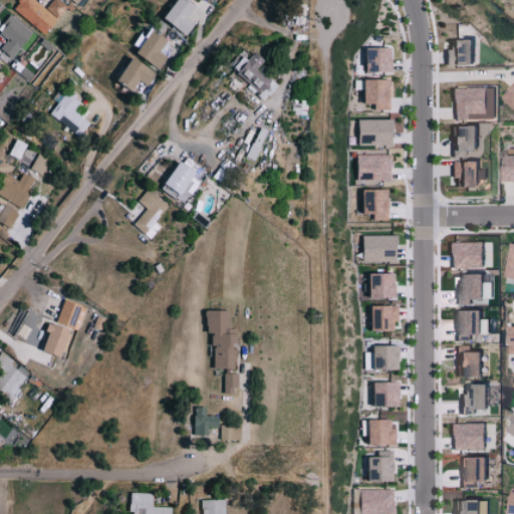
[(20,0),(14,7),(44,34),(57,20),(35,0),(20,0)]
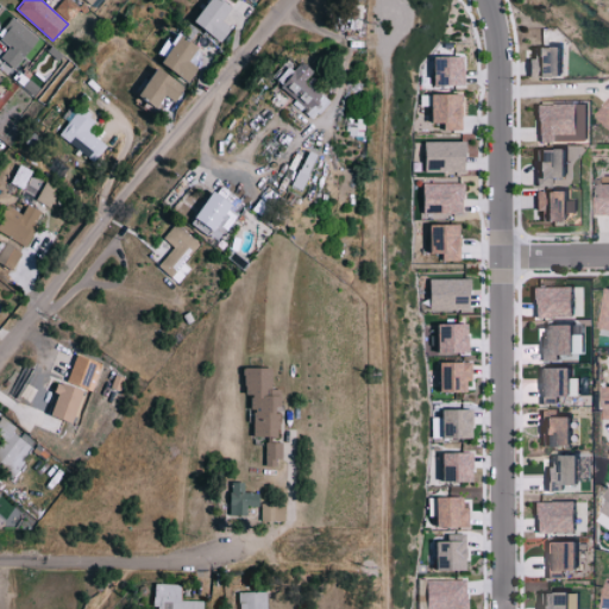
[(69,22),(80,7),(70,0),(62,0),(55,10),(69,22)]
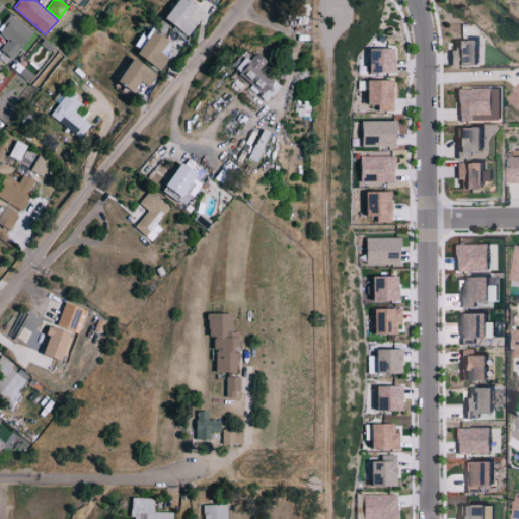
[(195,36),(204,24),(195,17),(203,7),(194,0),(183,0),(174,12),(173,11),(169,16),(195,36)]
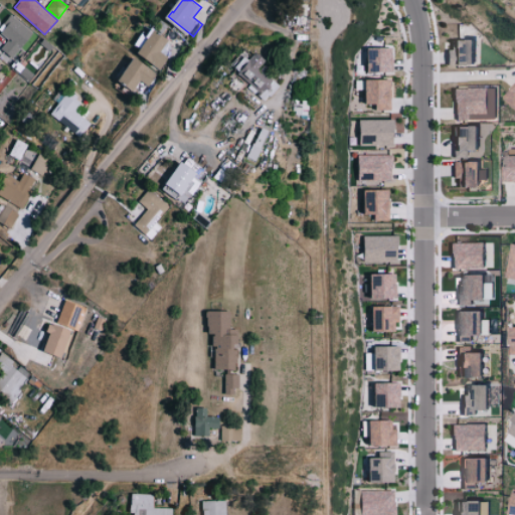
[(1,49),(14,58),(33,32),(10,16),(0,29),(0,30),(9,37),(1,49)]
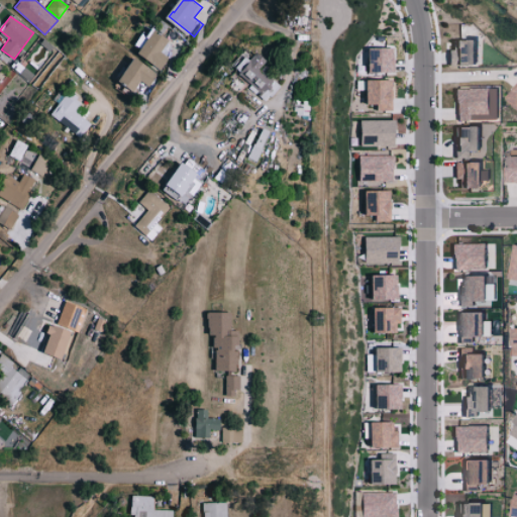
[(142,57),(169,69),(174,57),(167,54),(174,37),(154,29),(142,57)]
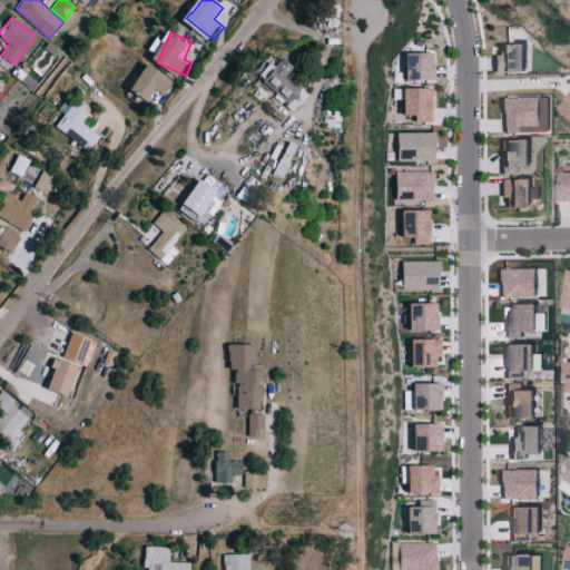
[(530,45),(502,46),(502,55),(498,55),(498,72),(530,71),(530,45)]
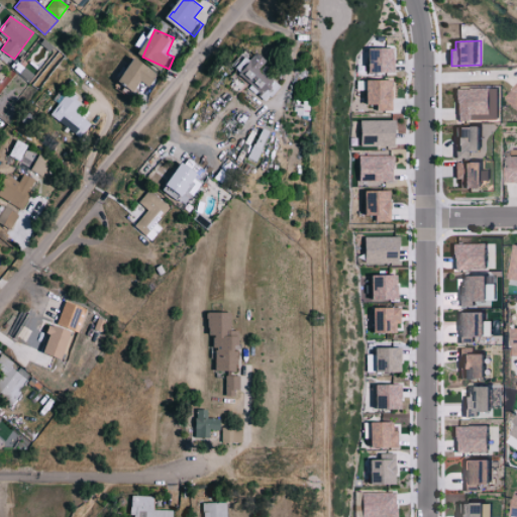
[(395,47),(372,48),(372,73),(395,73),(395,47)]
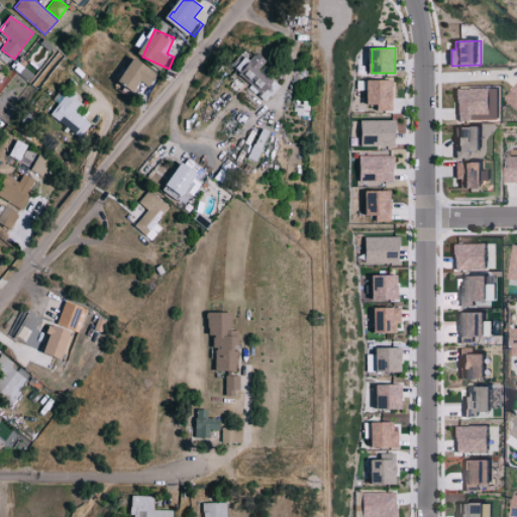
[(144,82),(154,87),(163,73),(136,58),(123,83),(139,91),(144,82)]
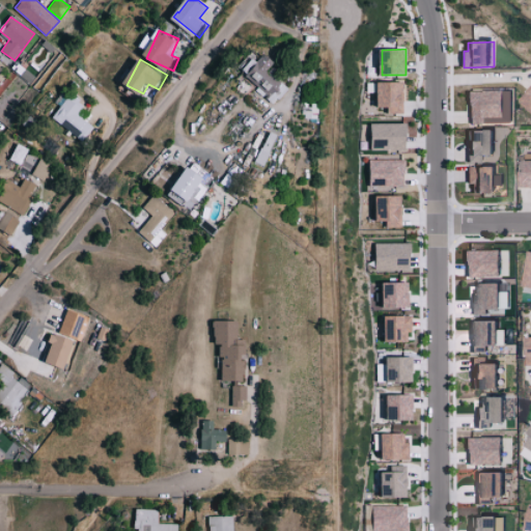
[(403,82),(380,83),(381,108),(389,108),(389,114),(404,113),(403,82)]
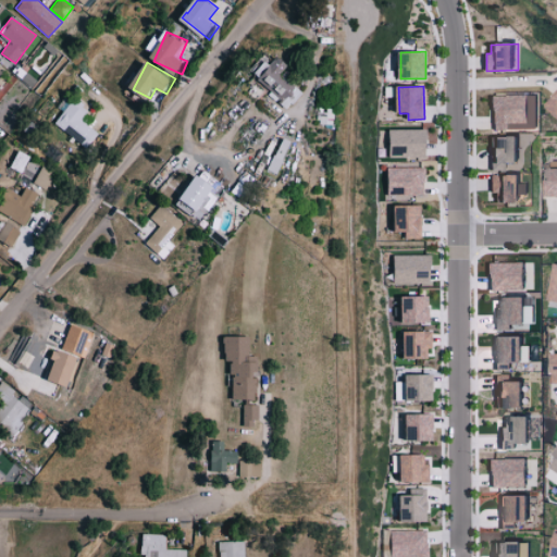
[(530,95),(494,96),(495,131),(531,130),(530,95)]
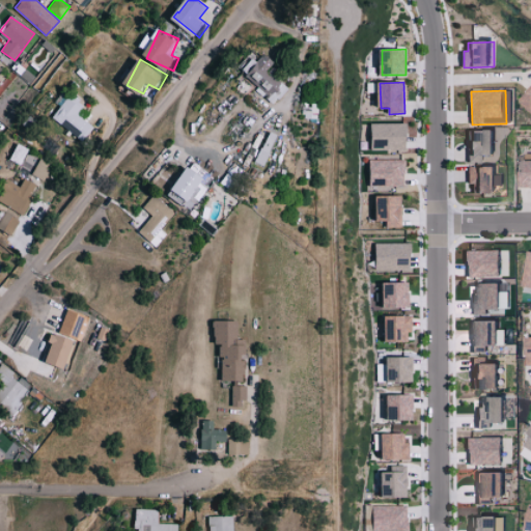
[(78,114),(84,106),(67,93),(50,116),(82,141),(93,127),(78,114)]
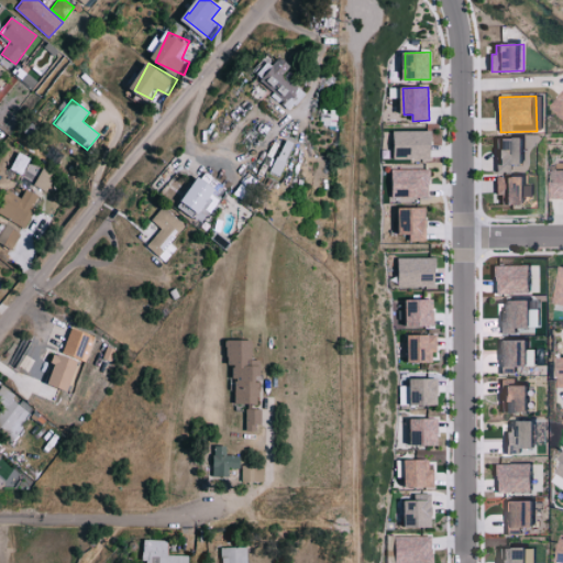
[(433,132),(396,131),(396,158),(432,159),(433,132)]
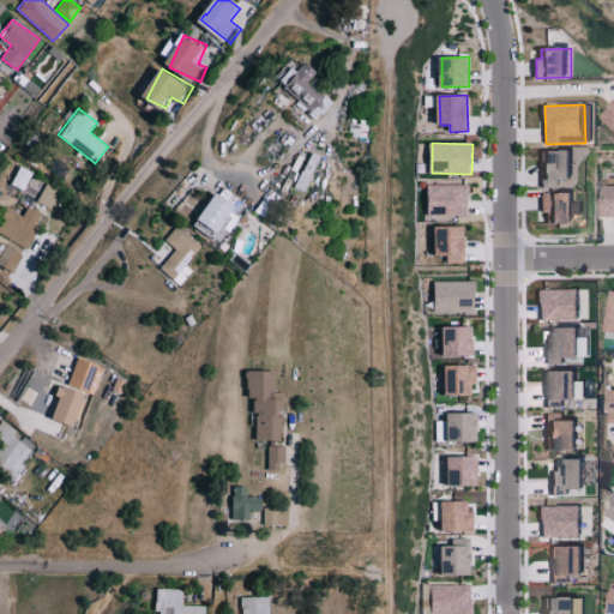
[(576,150),(543,150),(543,187),(560,187),(560,180),(577,180),(576,150)]
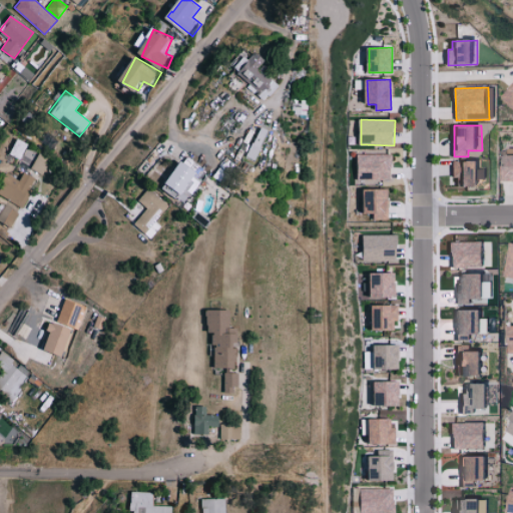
[(10,154),(20,159),(27,144),(17,139),(10,154)]
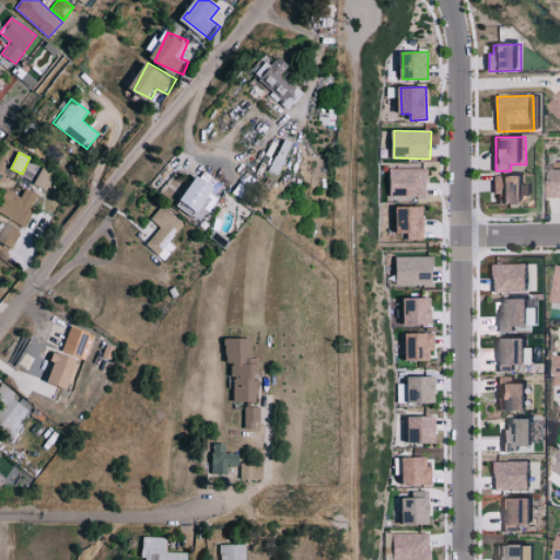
[(559,197),(559,162),(553,163),(553,182),(547,182),(547,198),(559,197)]
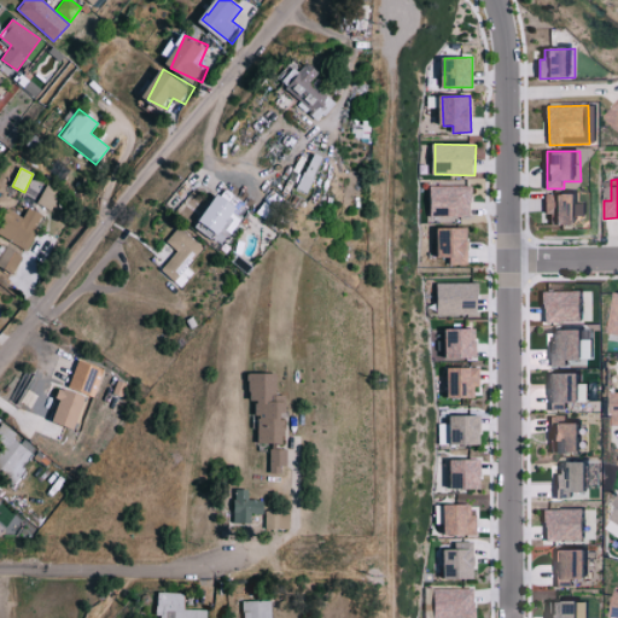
[(52,210),(60,188),(46,184),(38,205),(52,210)]
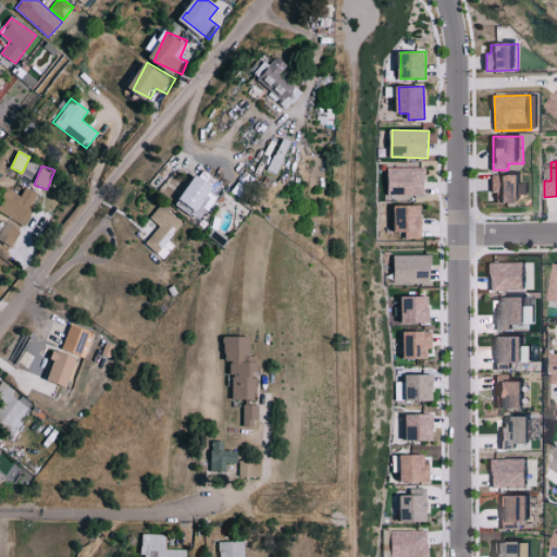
[(388,195),(425,196),(425,168),(390,168),(388,195)]
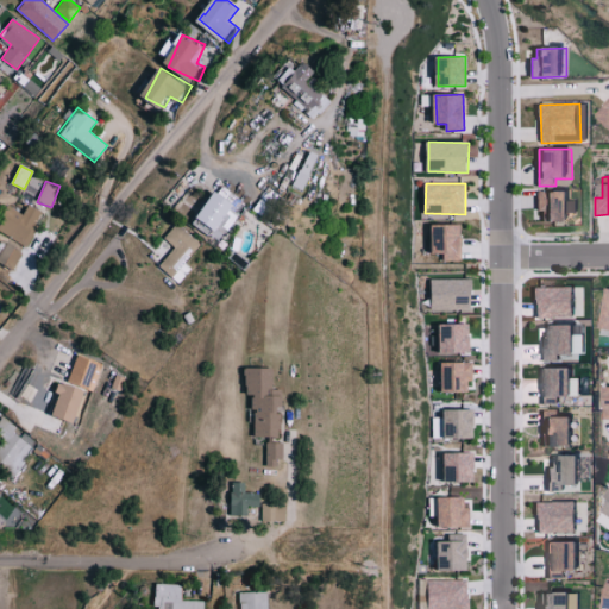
[(221,225),(242,200),(231,192),(211,217),(221,225)]
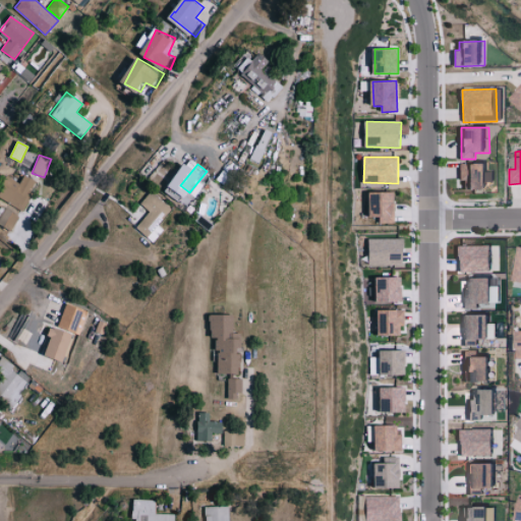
[(463,189),(491,188),(490,164),(462,164),(463,189)]
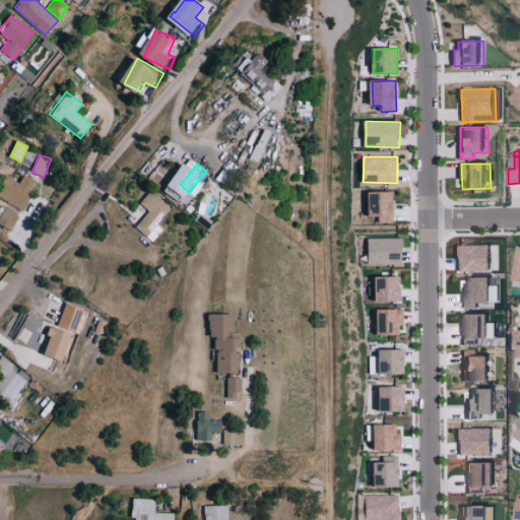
[(0,198),(22,210),(37,181),(23,175),(19,182),(6,176),(0,188),(0,198)]
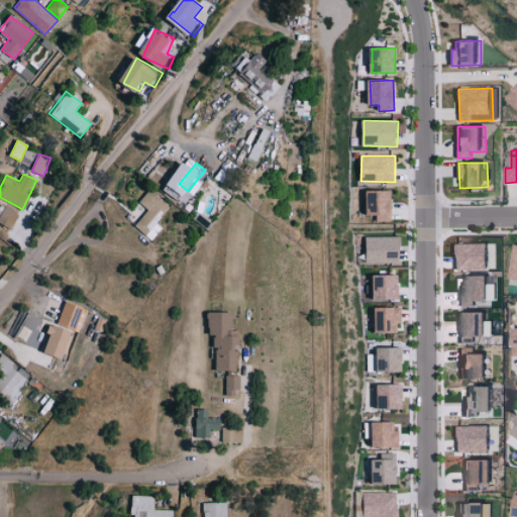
[(167,224),(181,209),(160,190),(148,203),(158,211),(143,226),(161,241),(172,228),(167,224)]
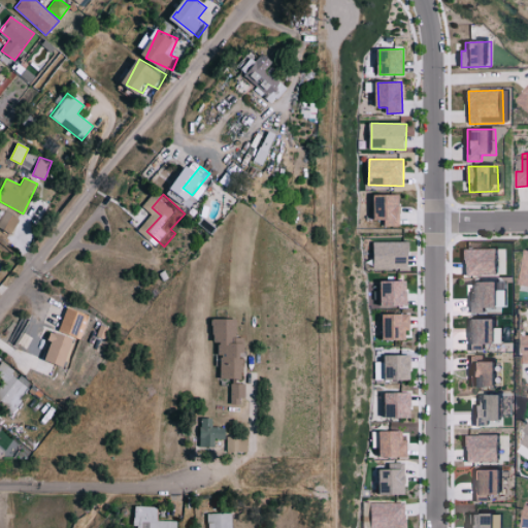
[(400,226),(400,195),(373,195),(373,220),(385,220),(385,226),(400,226)]
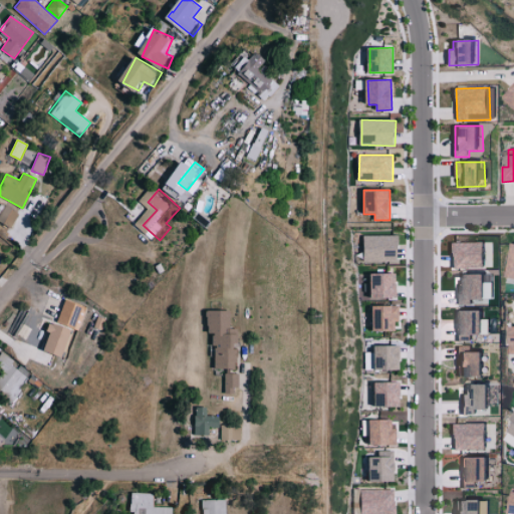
[(8,215),(2,212),(0,216),(0,220),(12,226),(18,214),(10,210),(8,215)]
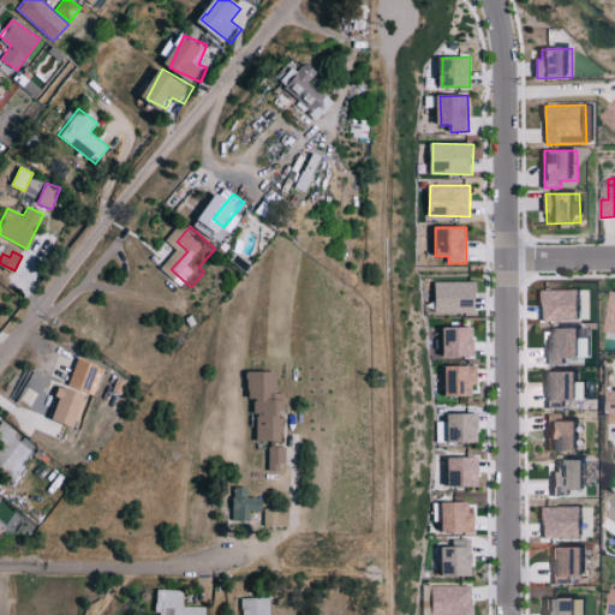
[(436,281),(436,312),(477,314),(477,282),(436,281)]
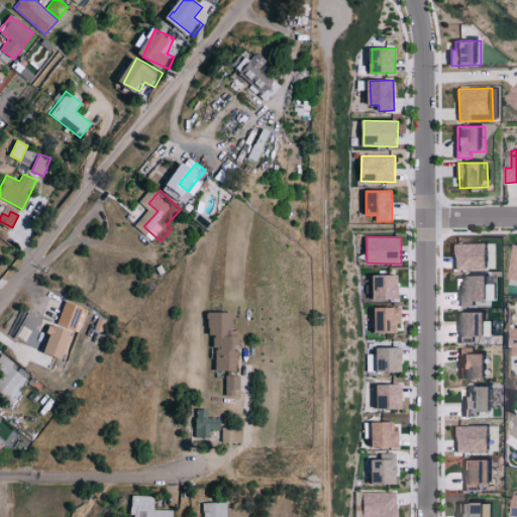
[(455,244),(455,270),(491,270),(490,243),(455,244)]
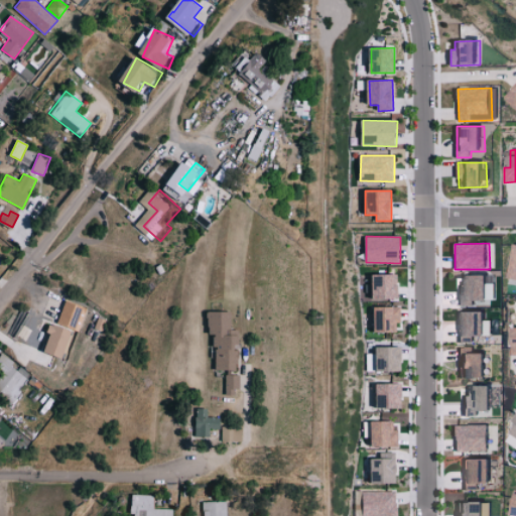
[(398,274),(370,275),(370,291),(374,291),(374,299),(398,298),(398,274)]
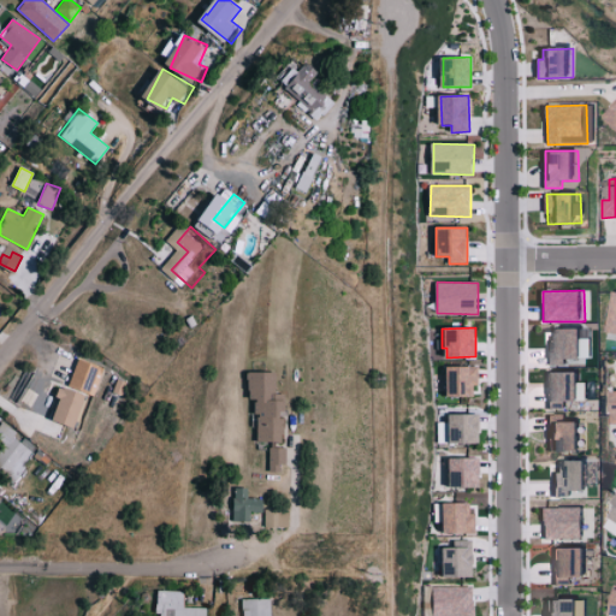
[(585,330),(552,330),(552,366),(569,366),(569,360),(585,360),(585,330)]
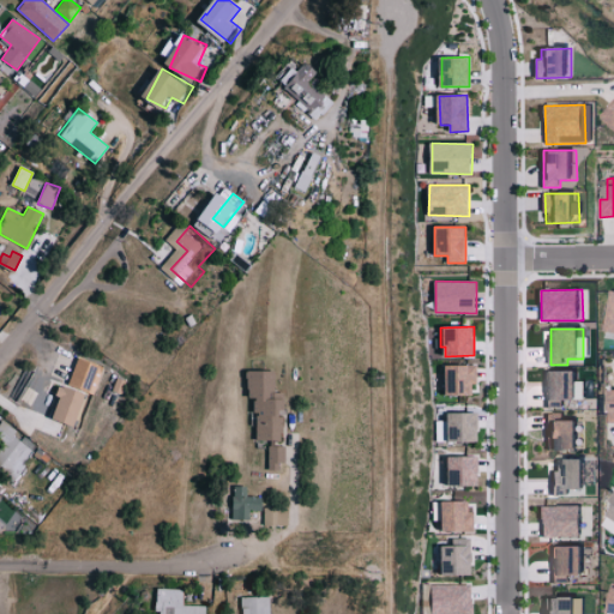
[(102,366),(76,359),(67,385),(94,393),(102,366)]
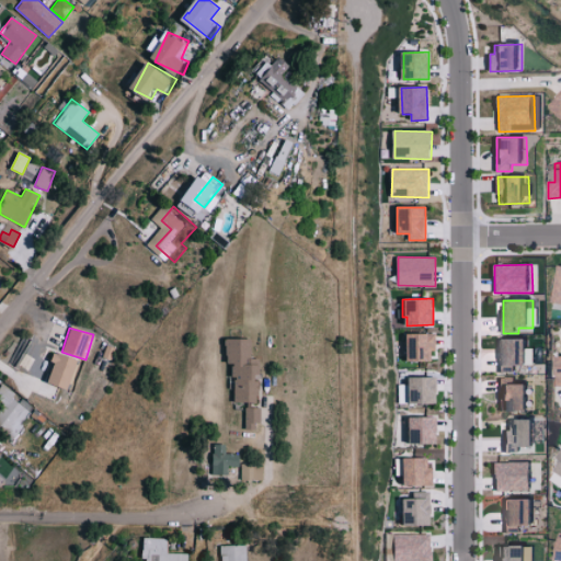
[(436,351),(436,333),(407,334),(408,361),(432,359),(431,352),(436,351)]
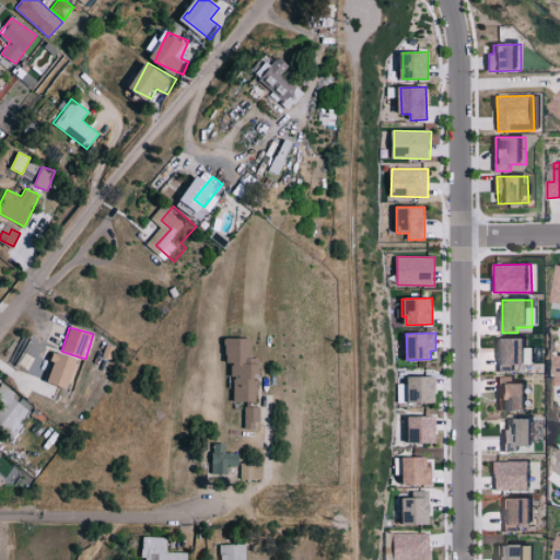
[(248,404),(275,405),(276,366),(268,365),(269,340),(241,339),(240,364),(249,365),(248,404)]
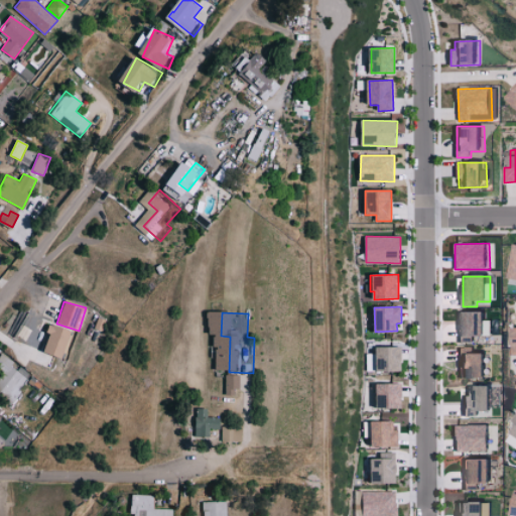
[(488,338),(487,312),(460,313),(461,339),(488,338)]
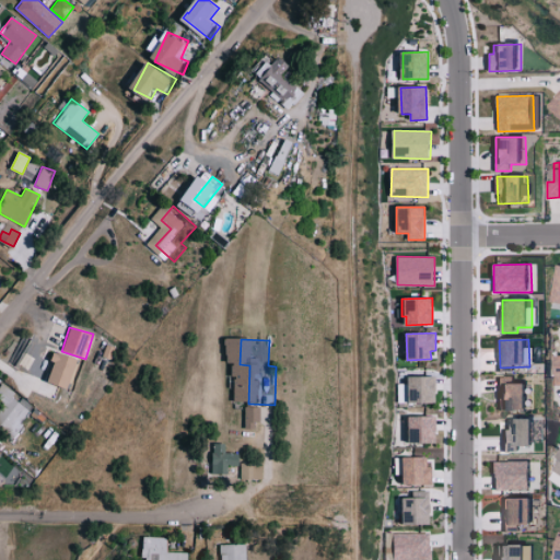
[(103,357),(112,360),(116,348),(107,345),(103,357)]
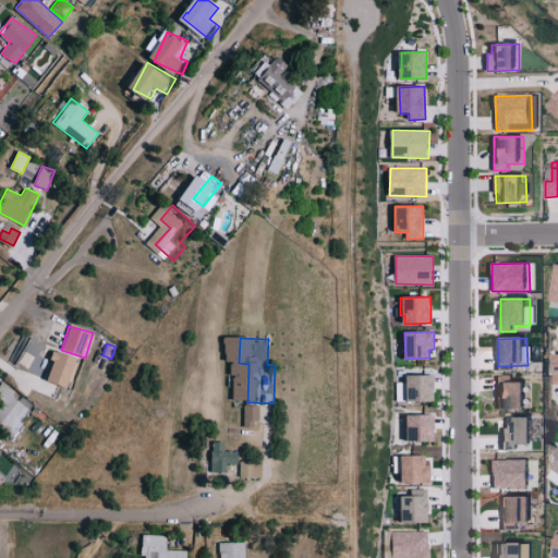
[(69,388),(77,359),(56,352),(47,381),(69,388)]
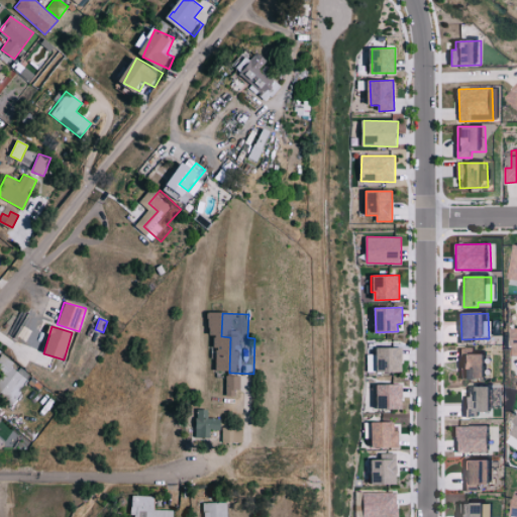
[(378,372),(403,373),(403,348),(378,347),(378,372)]
